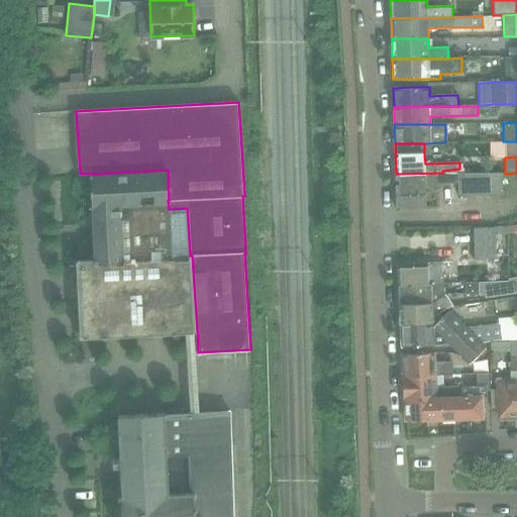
[(459,173),(459,169),(442,171),(442,173),(396,174),(397,208),(426,207),(426,184),(458,183),(458,195),(503,196),(503,174),(459,173)]
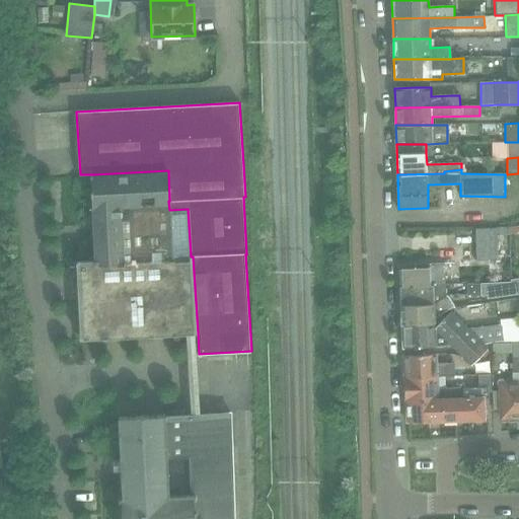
[(168,170),(94,174),(99,261),(77,262),(81,340),(166,335),(178,334),(196,332),(198,332),(193,256),(191,256),(188,209),(169,210),(168,201),(169,201),(168,170)]
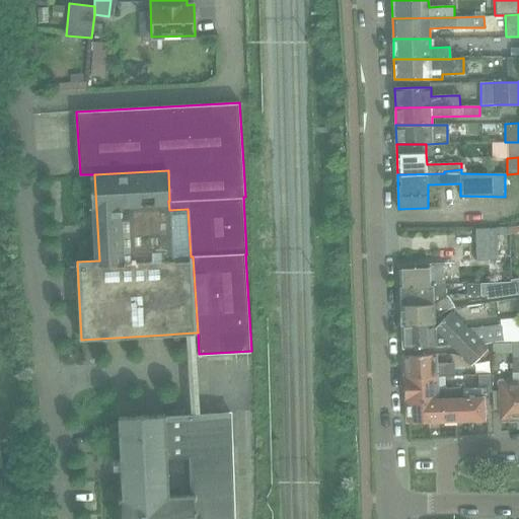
[(518,225),(510,227),(509,235),(510,235),(517,234),(518,252),(518,251),(518,225)]
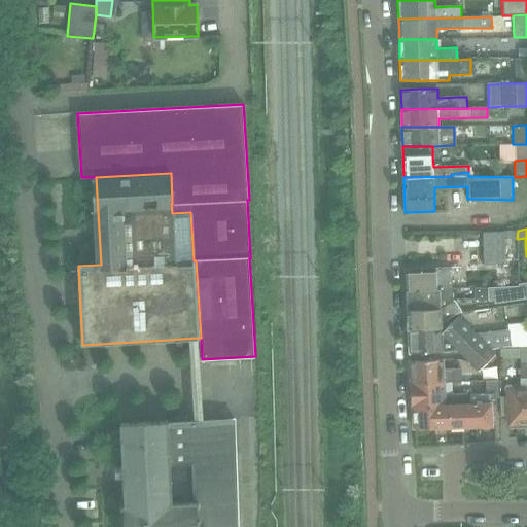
[(517,239),(518,231),(483,233),(484,265),(506,264),(505,239),(517,239)]
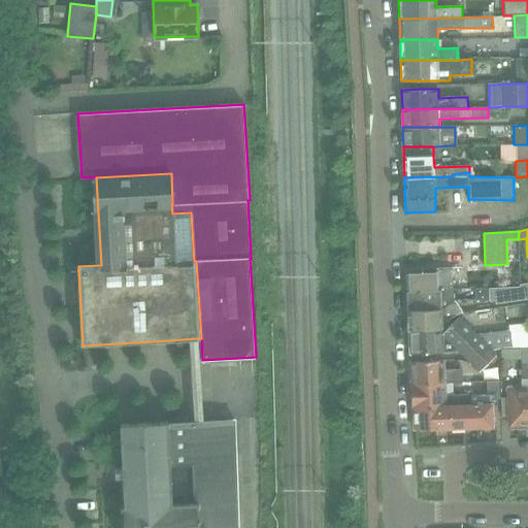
[(454,290),(453,268),(437,268),(406,270),(407,291),(454,290)]
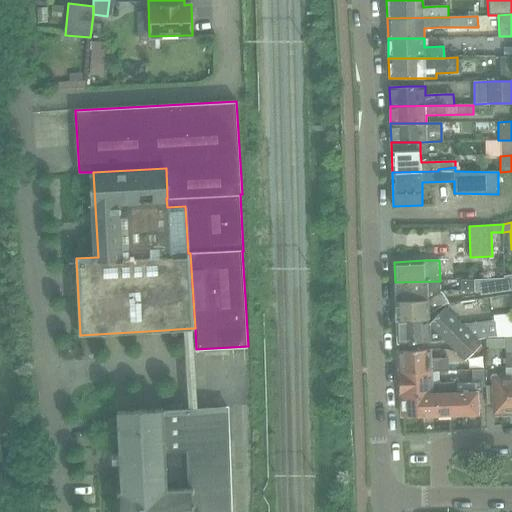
[(504,278),(501,278),(500,292),(511,290),(511,275),(504,276),(504,278)]
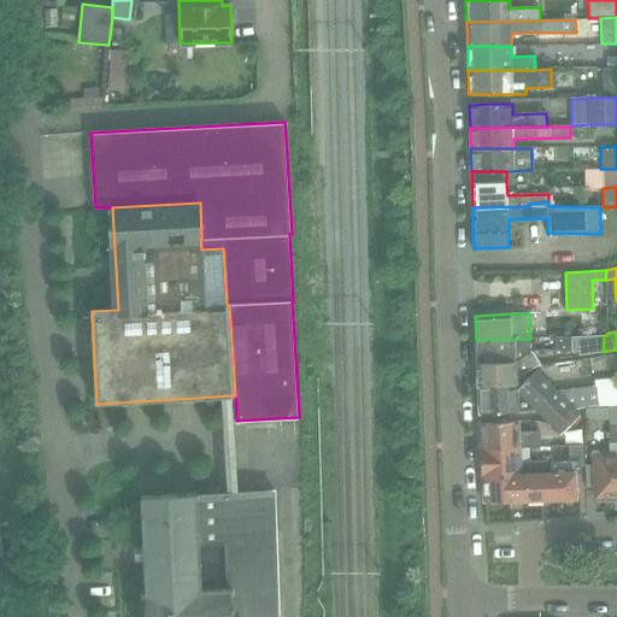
[(603,352),(604,335),(573,338),(571,351),(580,351),(580,356),(603,352)]
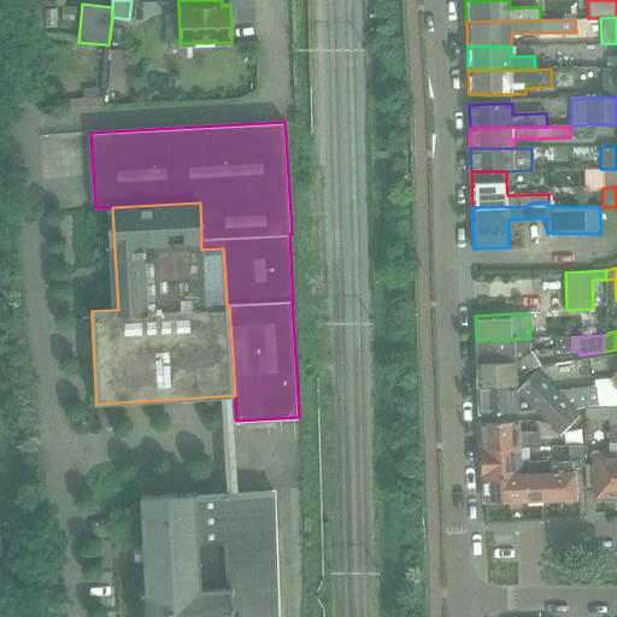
[(556,338),(556,351),(571,351),(573,338),(556,338)]
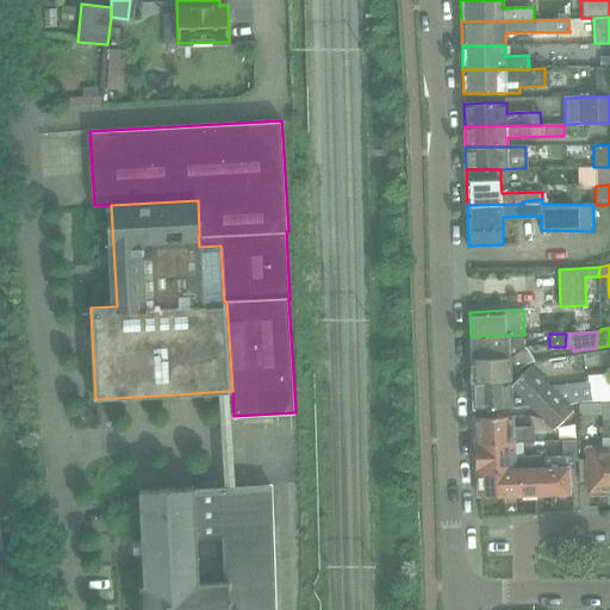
[(524,348),(524,335),(471,336),(472,359),(510,358),(524,348)]
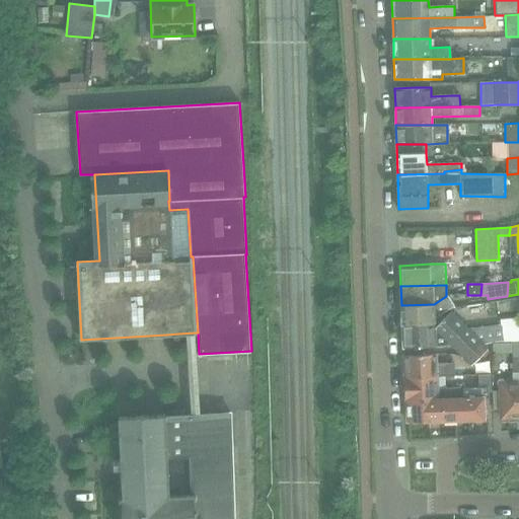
[(454,306),(448,295),(446,296),(434,304),(401,305),(402,322),(435,320),(441,314),(454,306)]
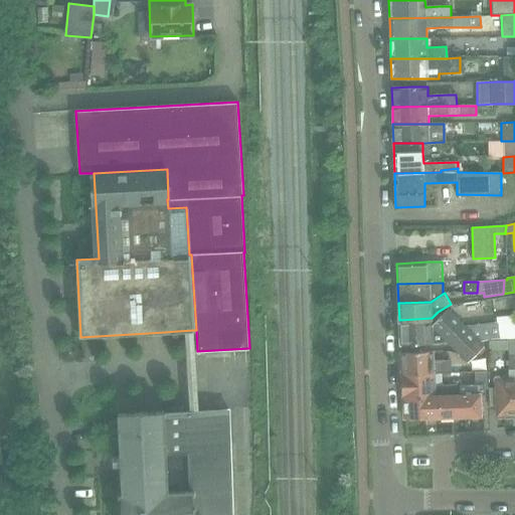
[(445,338),(458,354),(476,339),(480,344),(501,341),(501,340),(508,339),(514,338),(514,315),(497,318),(497,323),(466,328),(449,309),(442,315),(438,312),(432,318),(399,320),(400,345),(441,343),(445,338)]
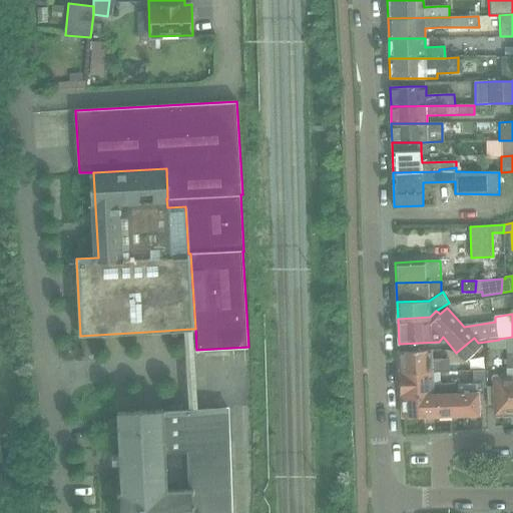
[(512,337),(506,338),(508,378),(494,379),(495,414),(512,413),(512,337)]
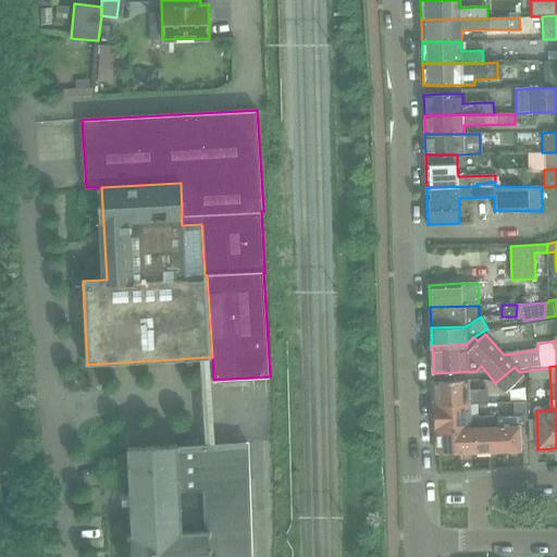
[(519,372),(515,367),(495,383),(504,393),(523,375),(519,372)]
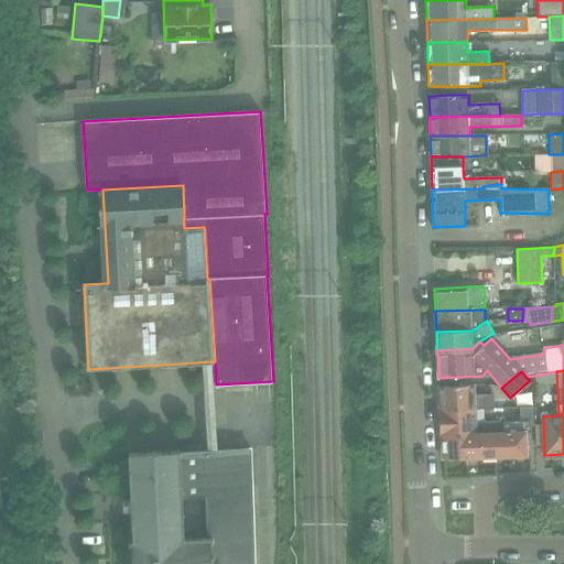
[(475,396),(474,384),(461,384),(438,386),(440,410),(476,409),(497,408),(497,394),(475,396)]
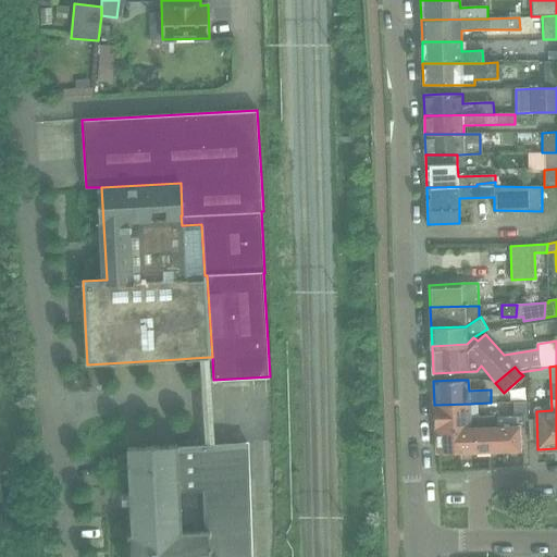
[(520,450),(520,426),(523,426),(523,420),(529,420),(528,411),(528,401),(515,403),(515,416),(495,416),(496,428),(435,429),(436,453),(520,450)]
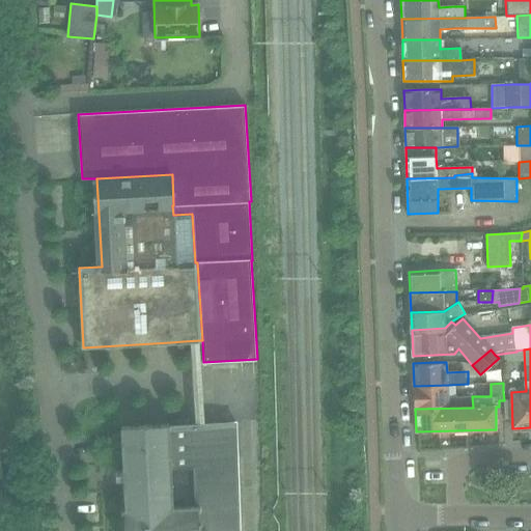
[(448,385),(414,386),(413,386),(415,409),(473,408),(472,396),(456,397),(456,395),(448,395),(448,385)]
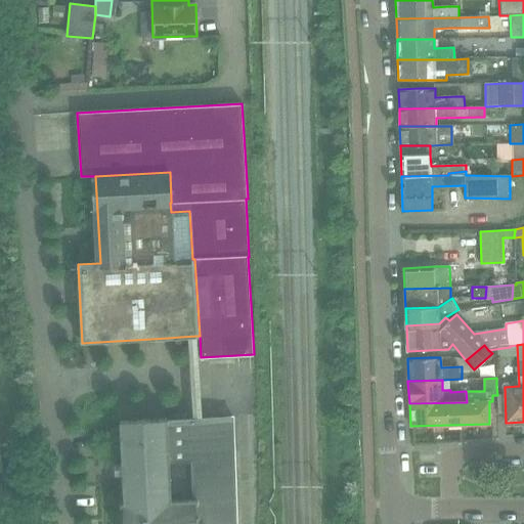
[(235,523),(232,416),(227,417),(167,420),(167,419),(120,421),(122,465),(114,465),(115,477),(123,477),(124,501),(121,501),(121,506),(124,506),(124,518),(121,519),(122,523),(125,522),(124,523),(235,523)]
